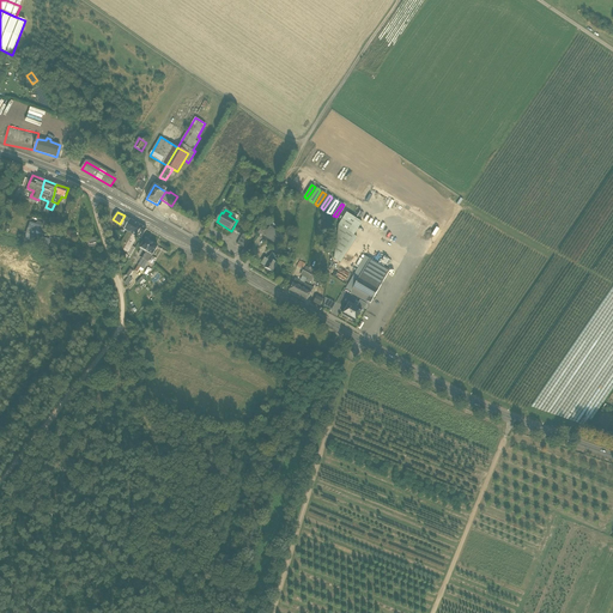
[(362,223),(347,213),(339,225),(353,236),(362,223)]
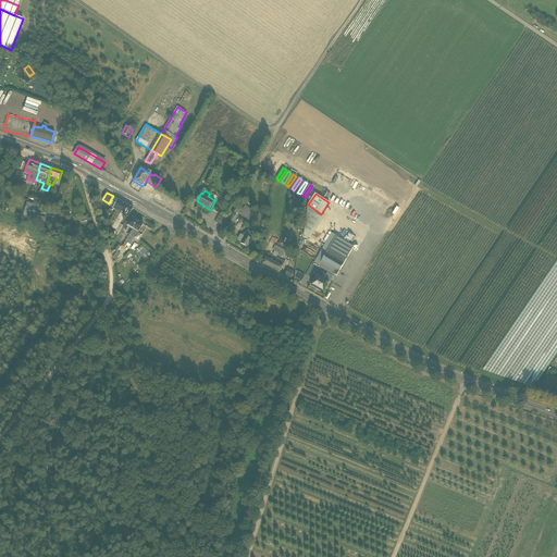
[(292,198),(288,202),(295,209),(298,205),(292,198)]
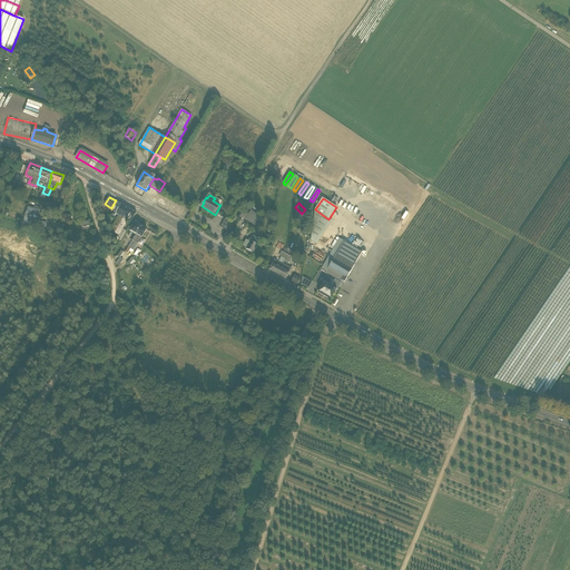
[(116,214),(119,215),(127,220),(128,217),(133,210),(121,204),(119,207),(117,212),(116,214)]
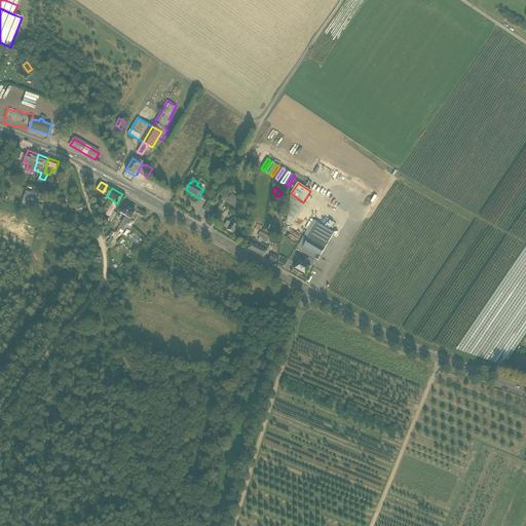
[(287,222),(292,226),(306,203),(303,202),(291,193),(287,222)]
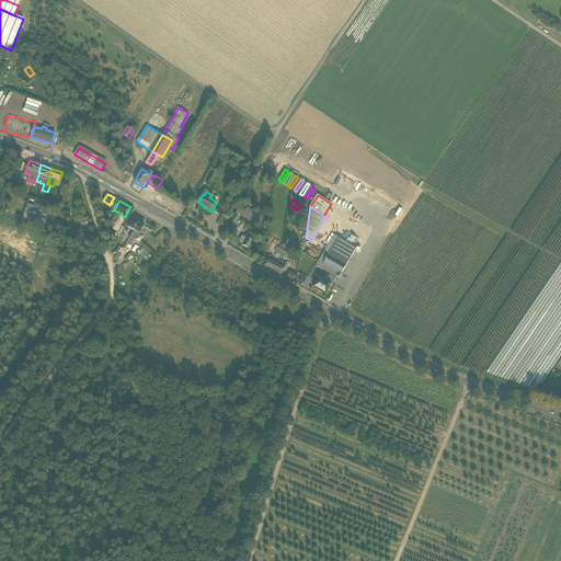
[(261,217),(247,208),(244,212),(242,215),(256,224),(261,217)]
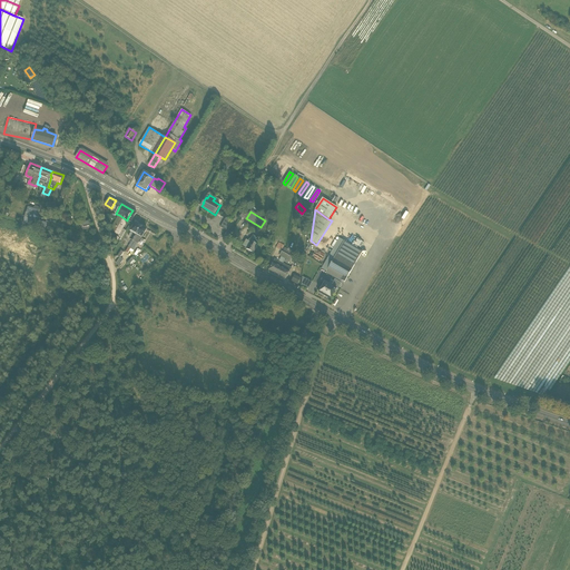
[(127,220),(119,215),(110,229),(119,235),(123,229),(127,220)]
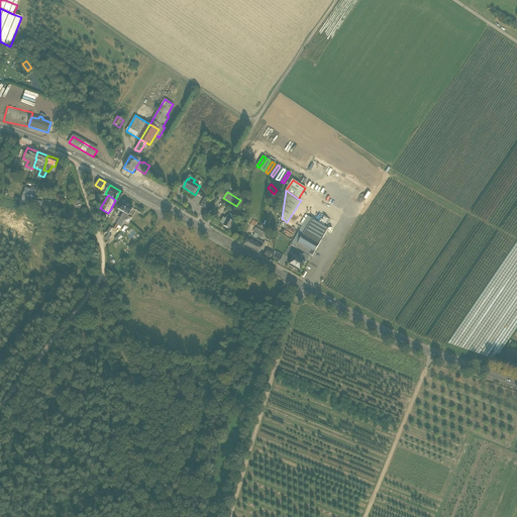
[(22,197),(21,201),(41,207),(42,203),(33,200),(22,197)]
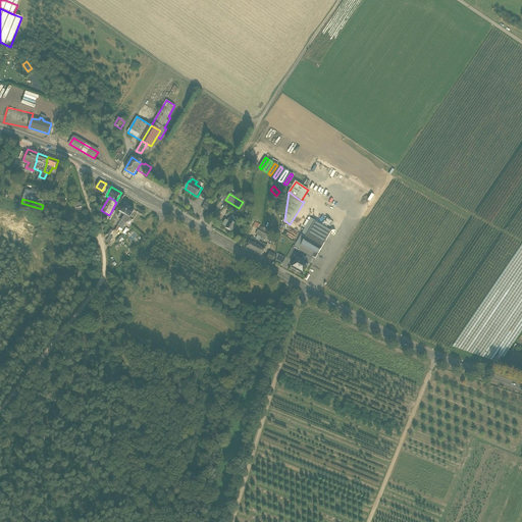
[(225,200),(224,202),(238,210),(239,208),(225,200)]
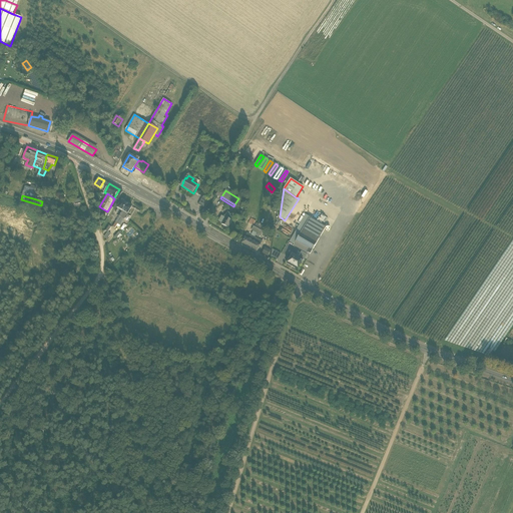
[(198,204),(203,207),(207,199),(202,197),(198,204)]
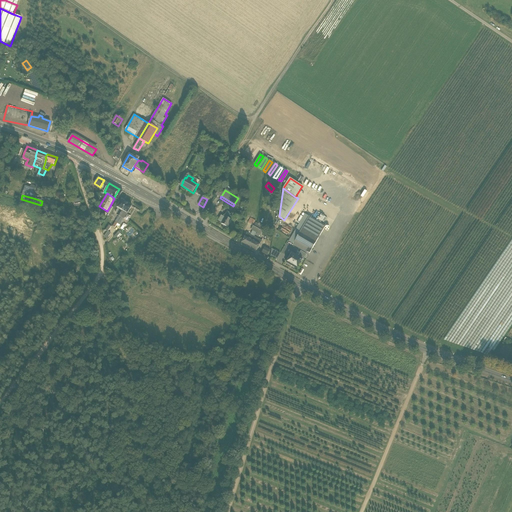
[(117,215),(119,216),(127,203),(122,200),(117,208),(120,210),(117,215)]
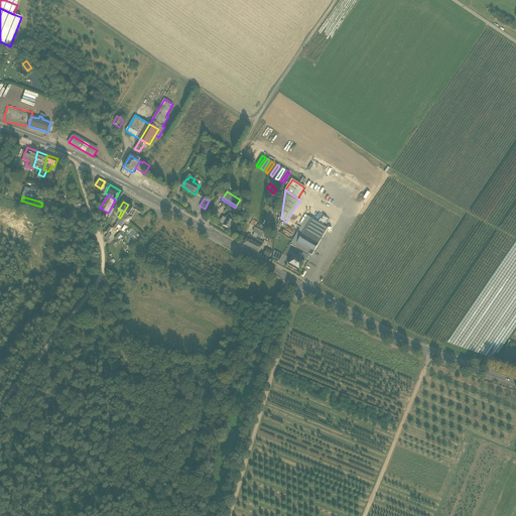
[(120,218),(122,220),(125,214),(127,216),(128,216),(133,208),(128,205),(120,218)]
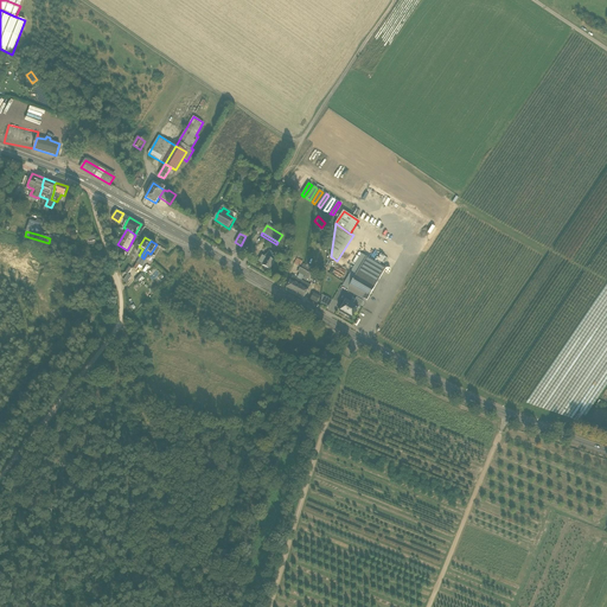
[(343,287),(347,289),(350,285),(356,276),(366,257),(362,254),(343,287)]
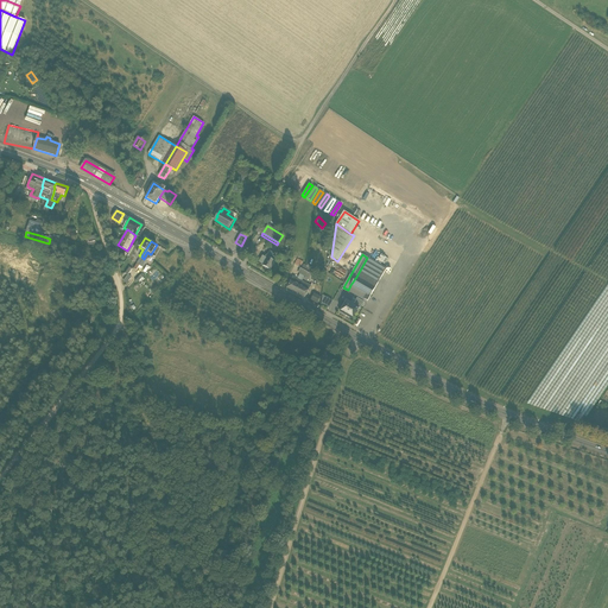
[(266,255),(265,258),(267,259),(264,265),(263,266),(266,267),(265,268),(268,271),(270,270),(274,261),(276,258),(272,255),(271,258),(267,255),(267,257),(266,255)]
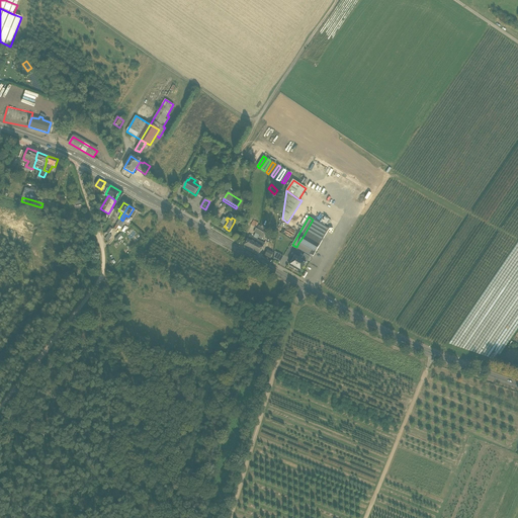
[(313,220),(304,236),(320,245),(328,231),(329,229),(313,220)]
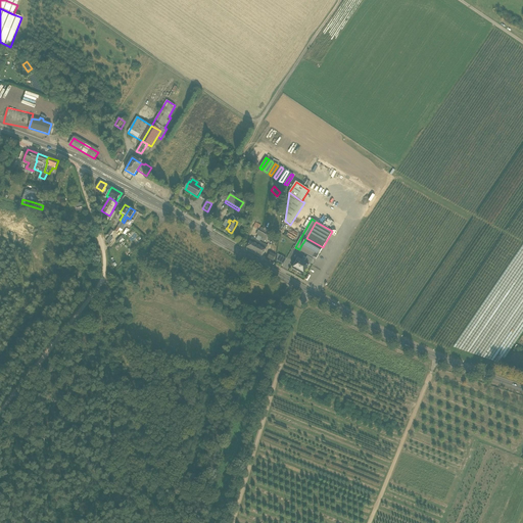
[(246,248),(253,252),(257,245),(259,242),(255,240),(251,238),(246,248)]
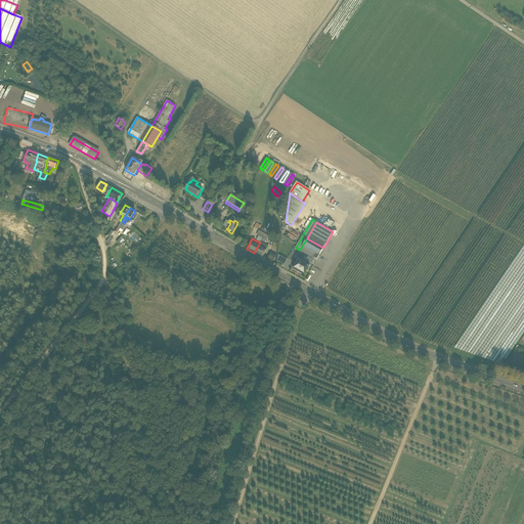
[(323,248),(307,238),(302,246),(315,254),(313,258),(316,260),(323,248)]
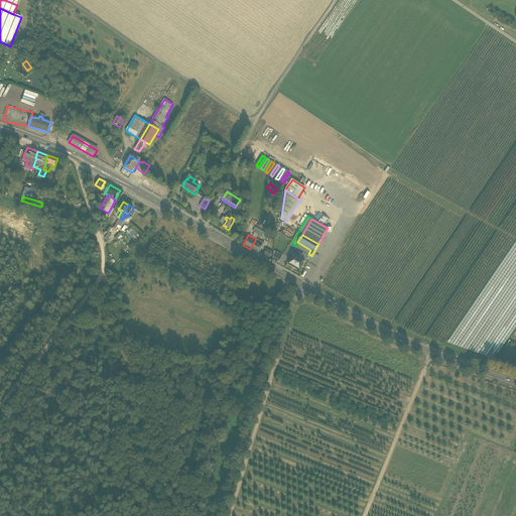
[(263,243),(256,239),(254,242),(250,249),(258,253),(262,246),(263,243)]
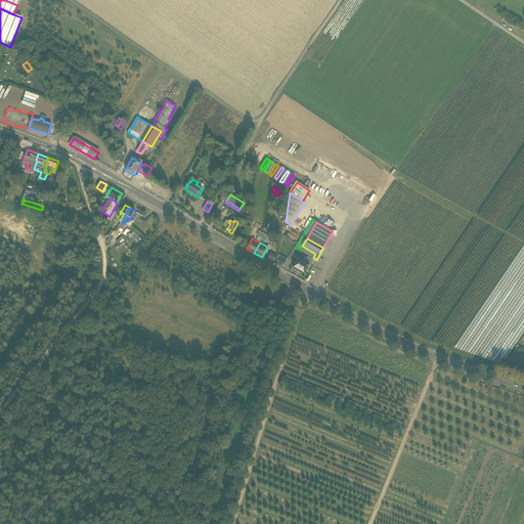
[(299,251),(316,261),(316,260),(313,258),(315,254),(302,246),(300,250),(299,251)]
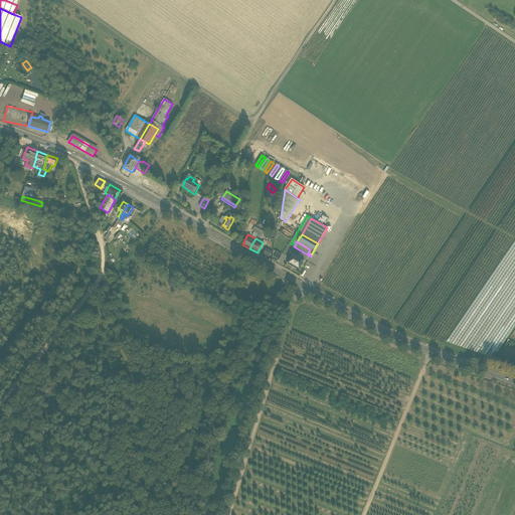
[(264,254),(269,256),(272,251),(267,248),(264,254)]
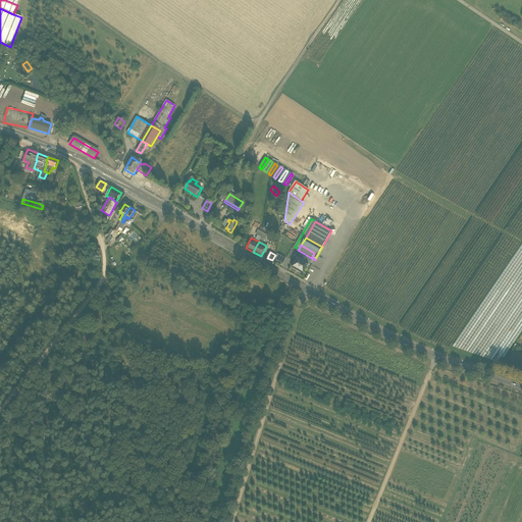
[(285,259),(280,256),(277,262),(281,265),(285,259)]
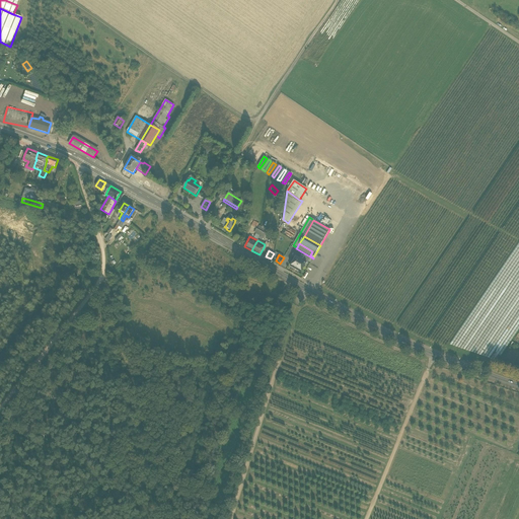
[(305,254),(303,257),(304,257),(302,261),(306,263),(307,264),(310,257),(305,254)]
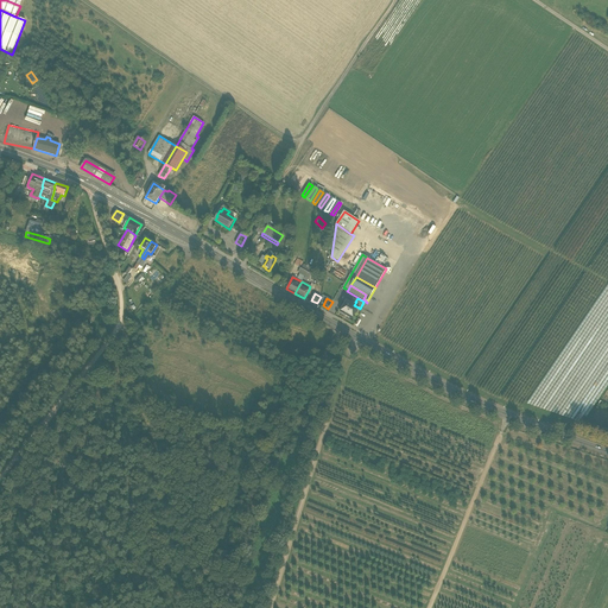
[(352,318),(359,308),(354,305),(347,301),(347,303),(341,312),(352,318)]
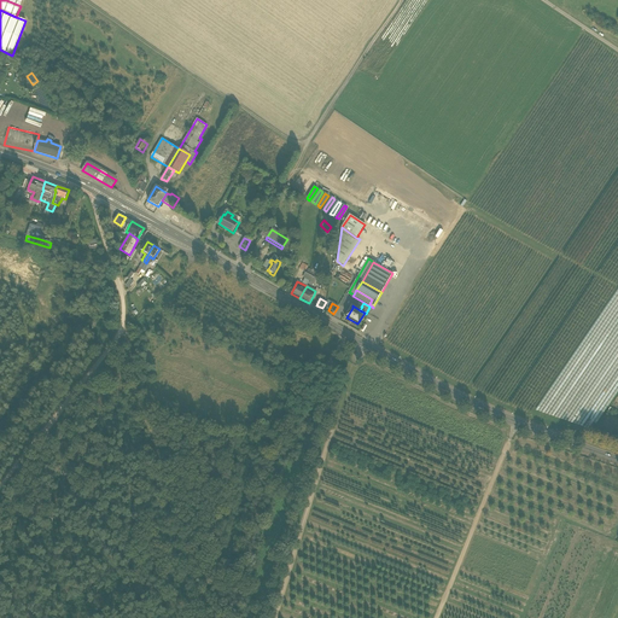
[(544,404),(546,417),(573,426),(576,426),(581,429),(586,429),(575,425),(575,419),(572,418),(572,410),(567,408),(566,410),(560,410),(557,409),(557,402),(553,410),(548,409),(549,406),(544,404)]
